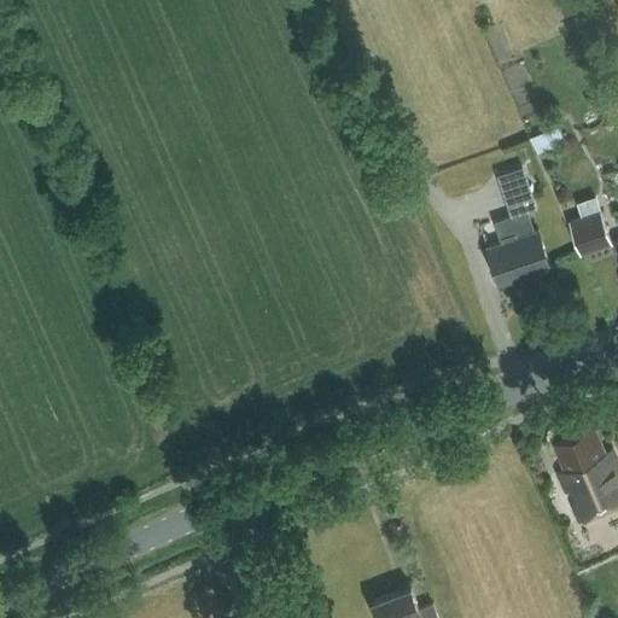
[(566,140),(559,124),(530,136),(537,153),(566,140)]
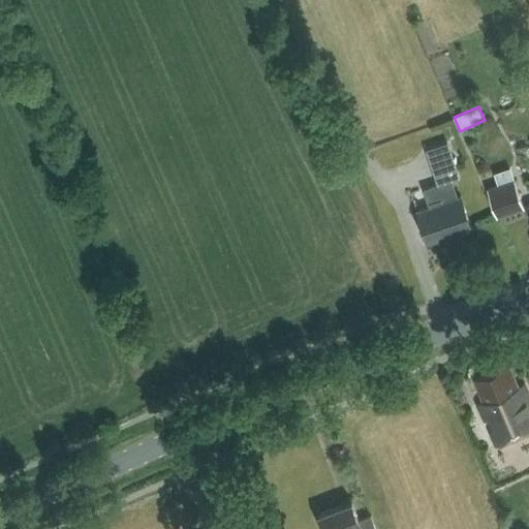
[(427,243),(471,228),(461,197),(457,198),(452,181),(460,178),(453,157),(430,164),(437,185),(423,190),(429,208),(416,212),(427,243)]
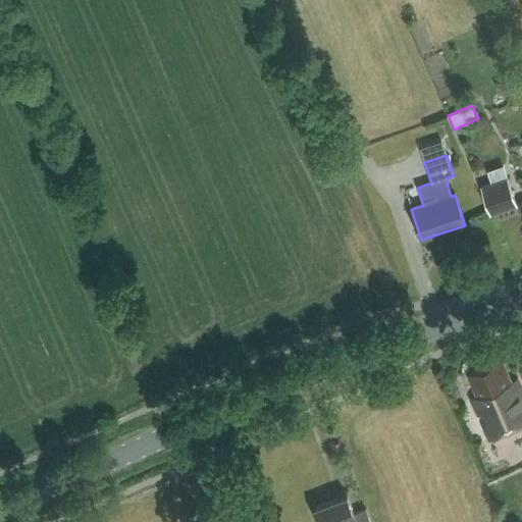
[(507,176),(480,186),(489,213),(517,204),(507,176)]
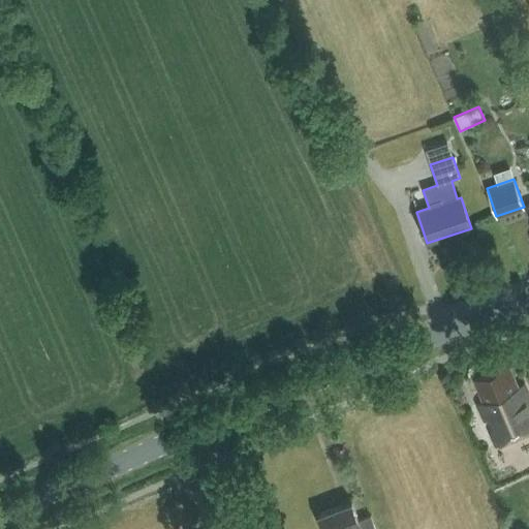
[(496,446),(528,432),(528,397),(524,384),(519,386),(508,364),(473,379),(476,386),(455,396),(465,419),(481,412),(496,446)]
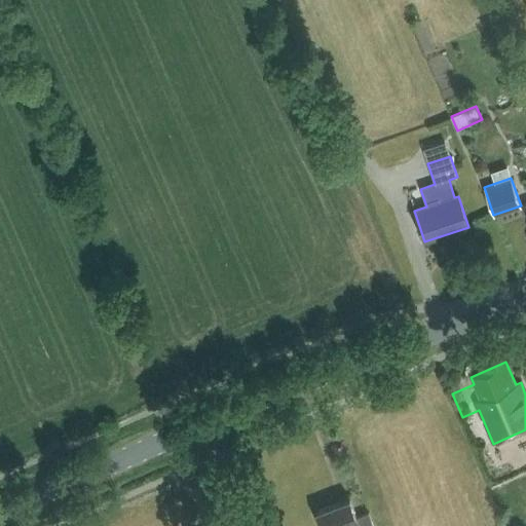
[(350,525),(373,525),(369,513),(357,518),(349,499),(316,511),(322,525),(347,525),(350,525)]
